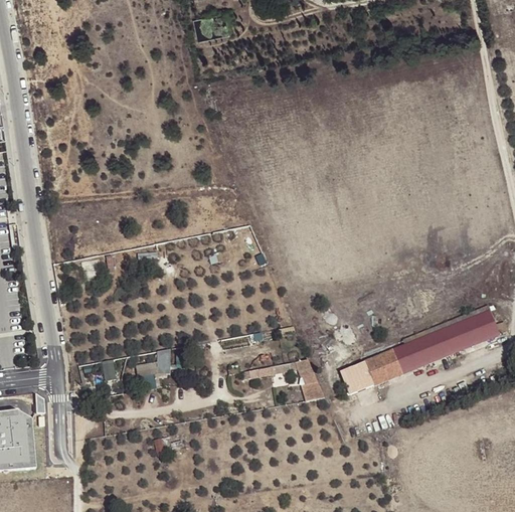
[(401,339),(403,344),(428,334),(490,309),(489,305),(401,339)]
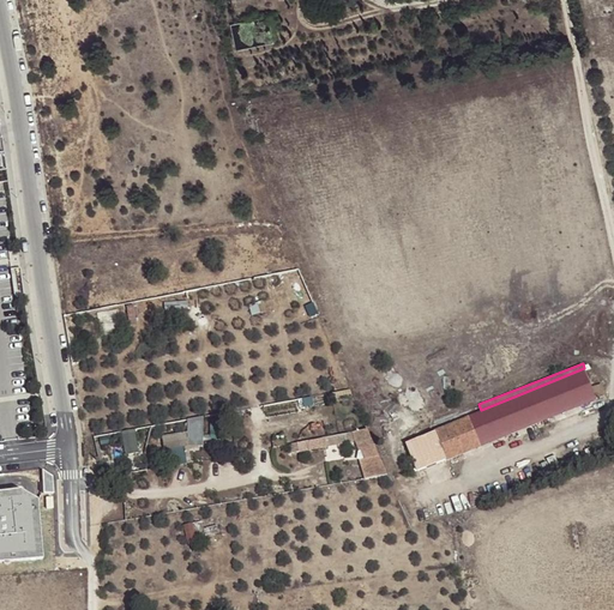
[(511,398),(481,410),(407,440),(419,467),(500,434),(605,392),(601,381),(591,385),(584,368),(511,398)]
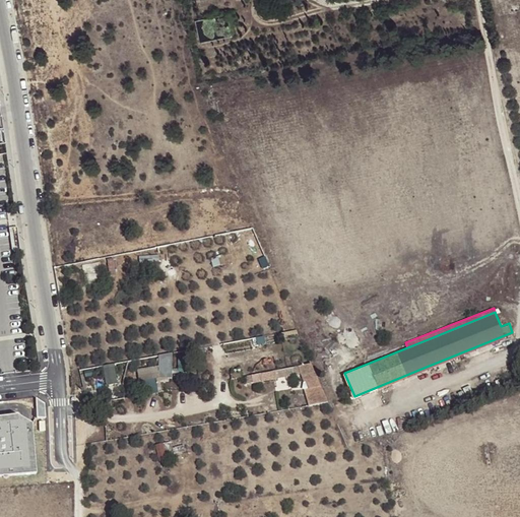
[(304,387),(309,403),(327,400),(313,369),(311,362),(297,365),(276,368),(278,376),(301,372),(304,379),(306,379),(309,386),(304,387)]
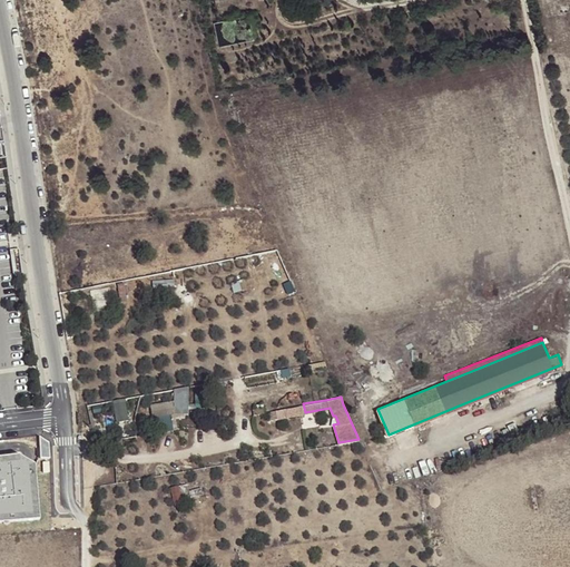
[(114,402),(116,416),(121,414),(123,418),(128,417),(125,400),(114,402)]
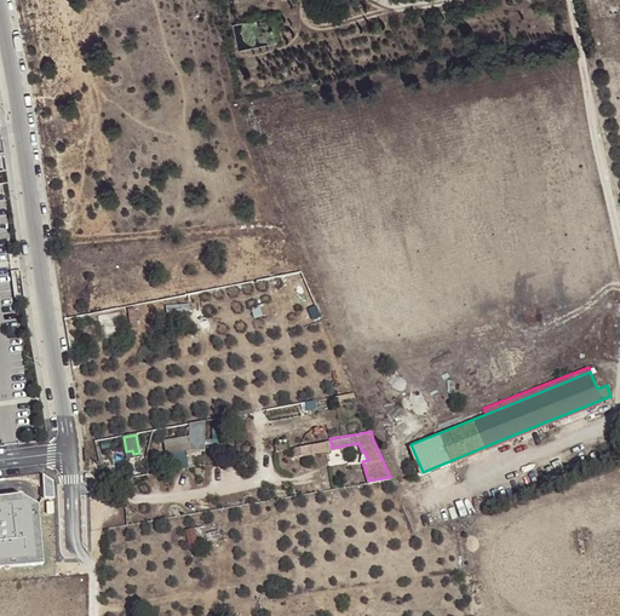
[(304,443),(293,445),(293,454),(305,453),(304,443)]
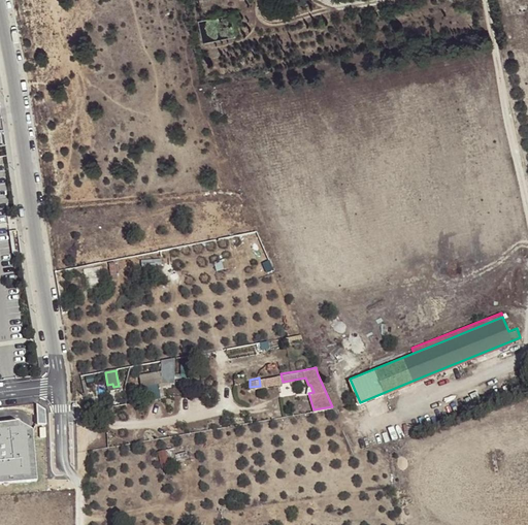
[(161,395),(159,385),(158,383),(141,386),(143,398),(161,395)]
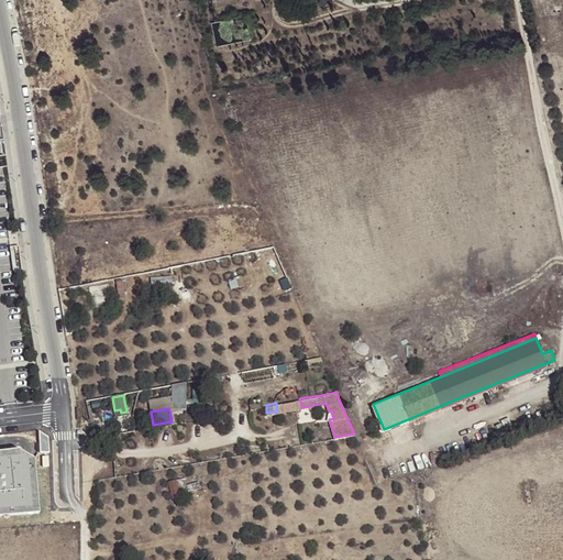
[(0,507),(21,506),(21,512),(39,509),(35,473),(30,474),(28,452),(18,447),(0,448),(0,507)]
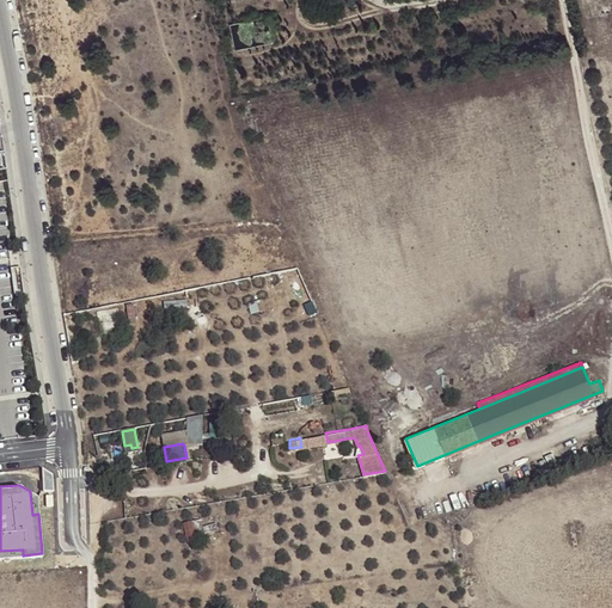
[(203,516),(183,520),(188,539),(196,538),(195,535),(204,533),(204,530),(219,527),(219,520),(224,520),(222,513),(203,516)]
